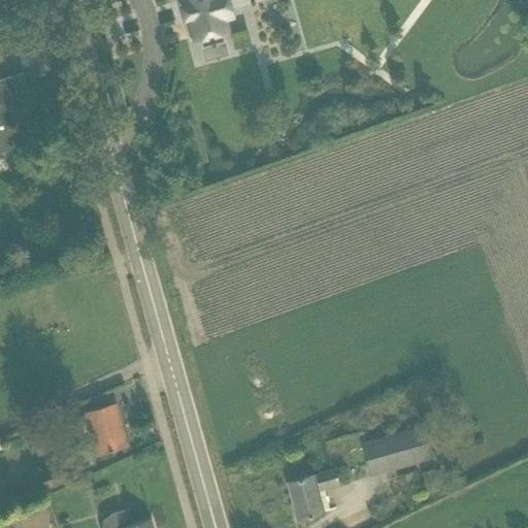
[(179,0),(182,5),(180,5),(180,8),(185,7),(187,15),(184,17),(184,19),(188,18),(193,39),(199,38),(201,47),(209,45),(210,48),(218,46),(217,43),(225,41),(219,21),(232,17),(227,0),(179,0)]
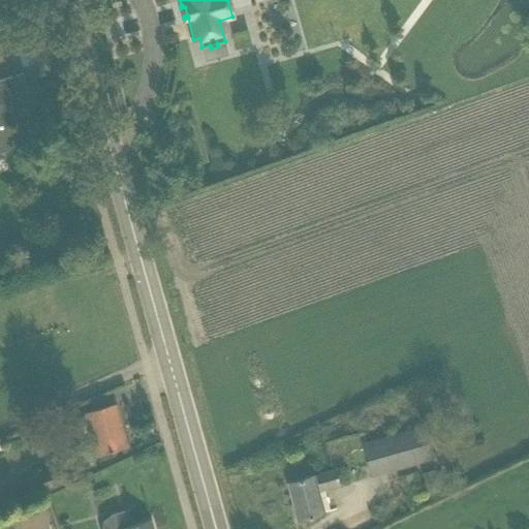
[(19,136),(8,95),(27,90),(23,73),(0,80),(0,154),(11,151),(8,139),(19,136)]
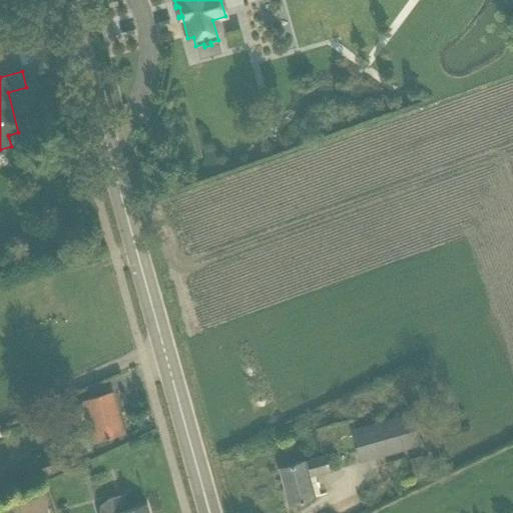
[(83,401),(83,403),(72,408),(67,397),(49,406),(54,419),(72,414),(80,438),(75,440),(79,455),(92,451),(90,442),(103,438),(122,433),(111,393),(83,401)]
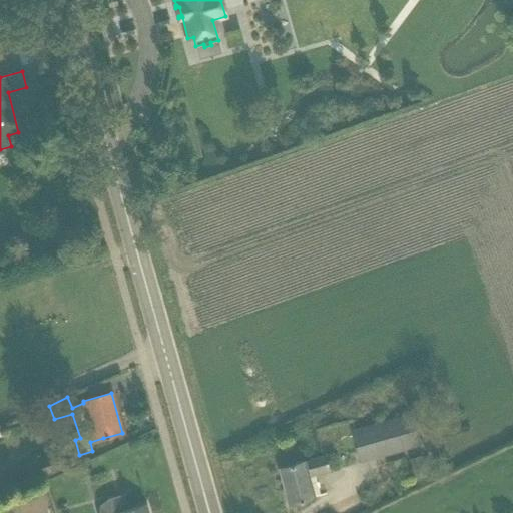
[(417,409),(355,427),(365,461),(426,443),(417,409)]
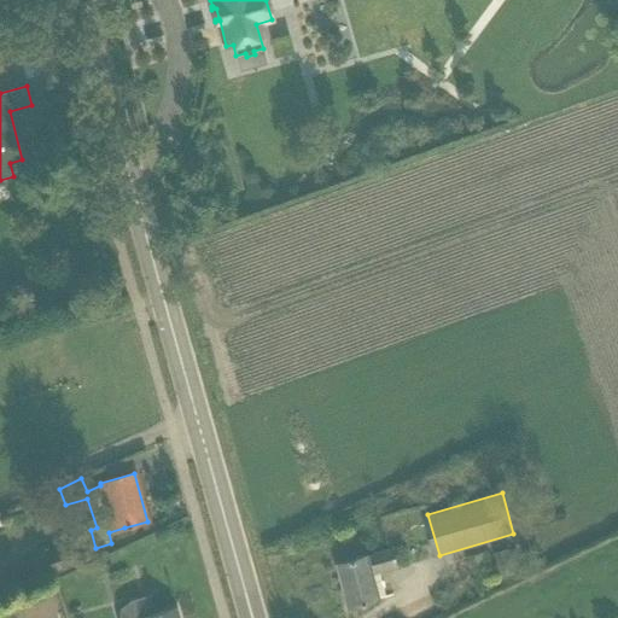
[(378,599),(371,573),(397,566),(392,548),(366,555),(336,564),(348,607),(378,599)]
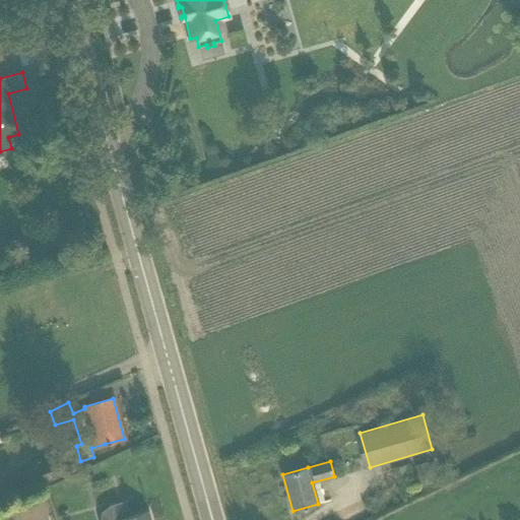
[(404,464),(395,467),(398,476),(407,474),(404,464)]
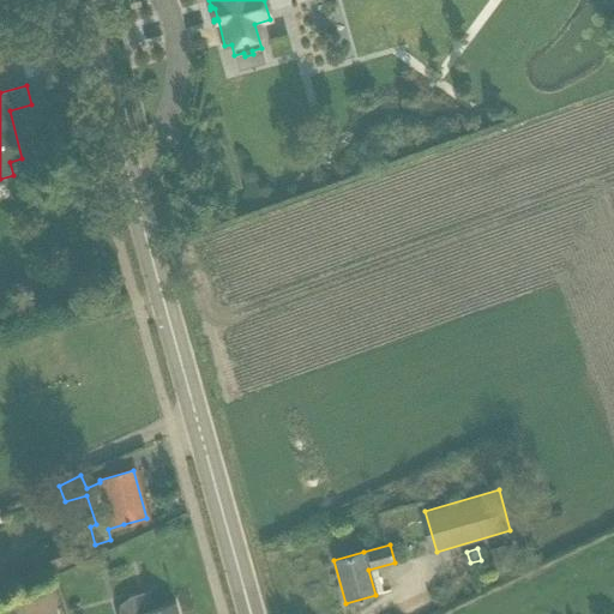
[(176,613),(174,603),(136,613),(134,613),(176,613)]
